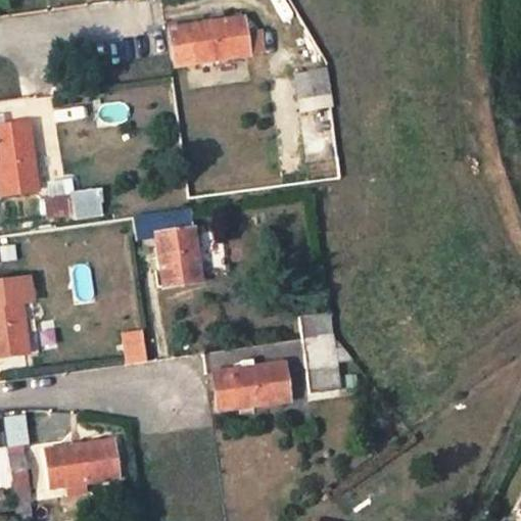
[(242,15),(171,26),(176,63),(248,52),(242,15)]
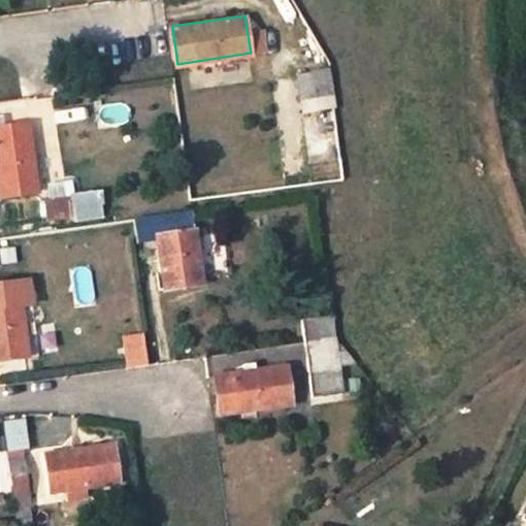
[(251,53),(265,52),(264,28),(250,29),(251,53)]
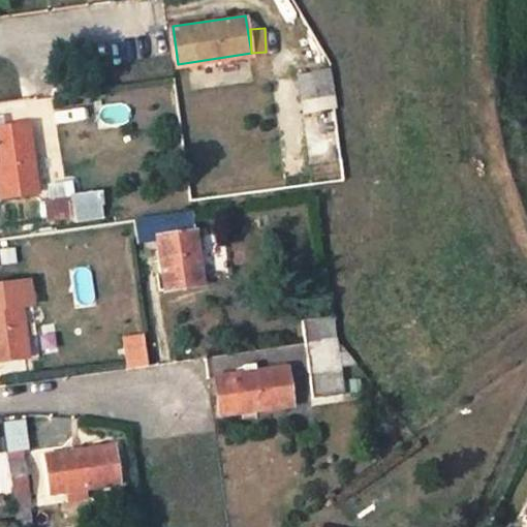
[(331,68),(299,72),(302,97),(335,92),(331,68)]
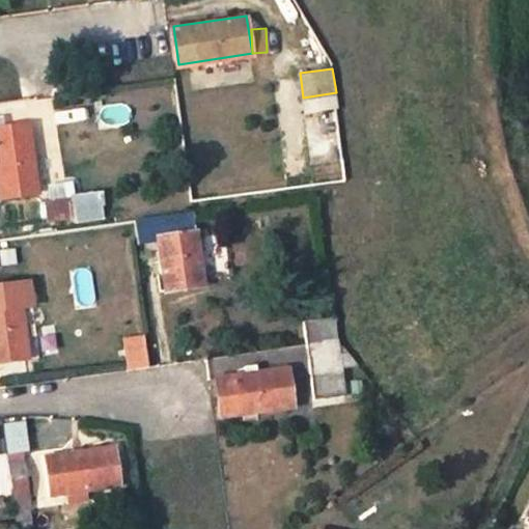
[(5,128),(0,128),(0,193),(0,197),(38,192),(29,123),(5,128)]
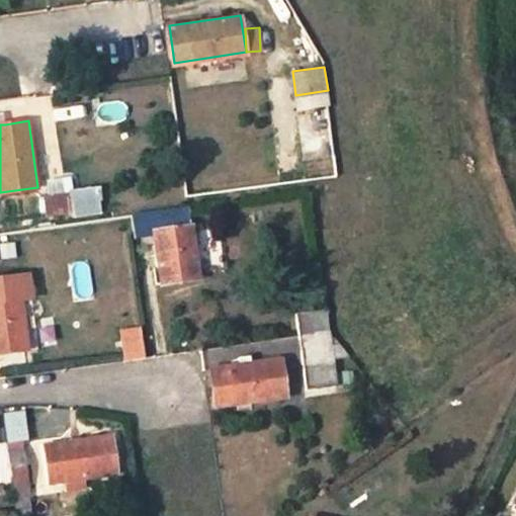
[(50,193),(43,195),(46,217),(77,212),(73,189),(72,179),(55,181),(55,183),(49,183),(50,193)]
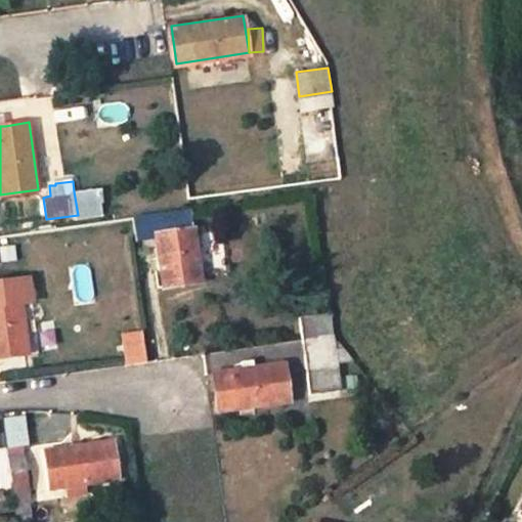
[(99,188),(74,191),(78,215),(103,210),(99,188)]
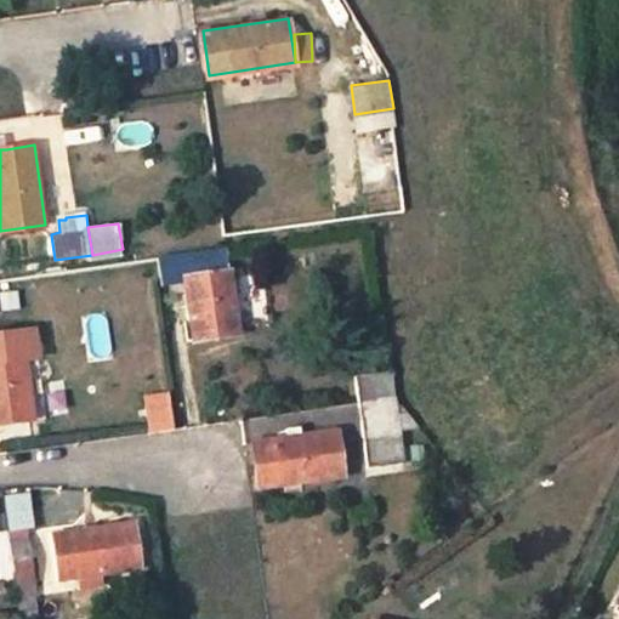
[(160,283),(186,280),(194,340),(239,333),(227,244),(157,254),(160,283)]
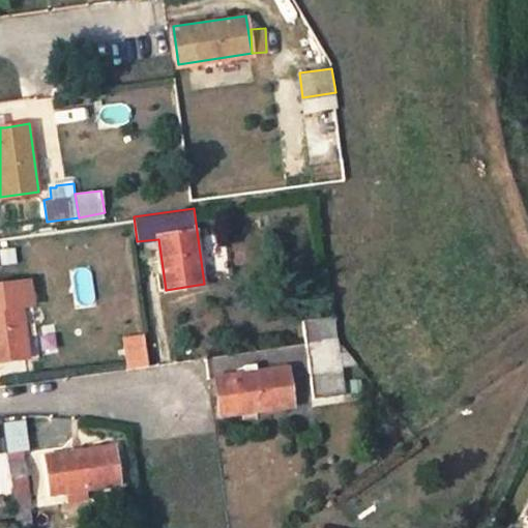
[(30,281),(0,284),(0,359),(29,356),(22,306),(33,304),(30,281)]
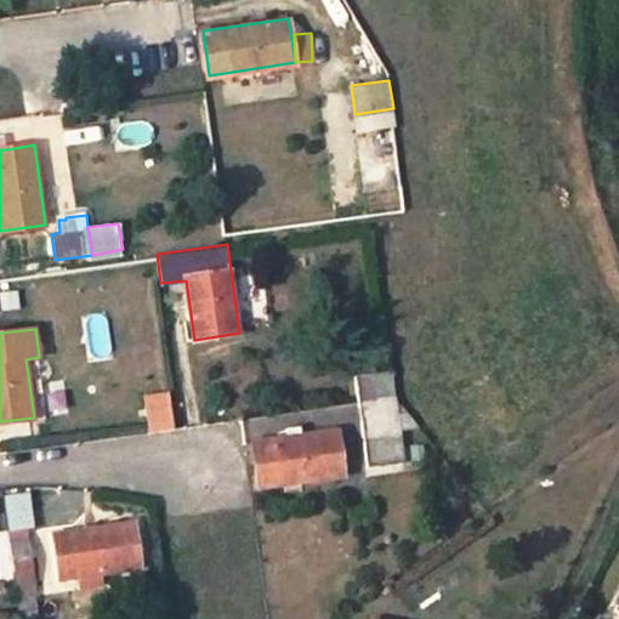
[(391,369),(356,374),(359,399),(395,395),(391,369)]
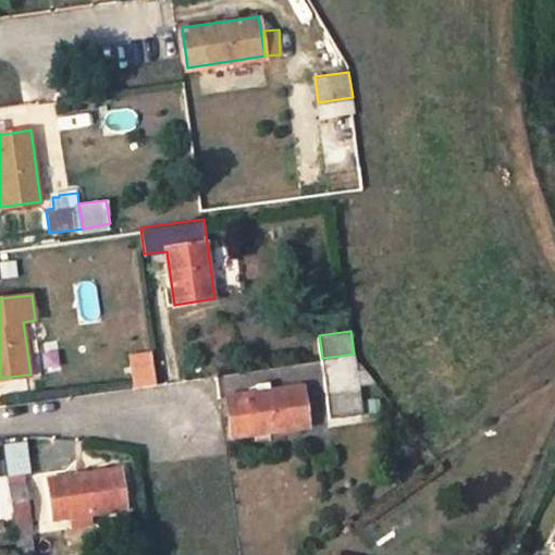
[(152,350),(130,355),(134,385),(157,382),(152,350)]
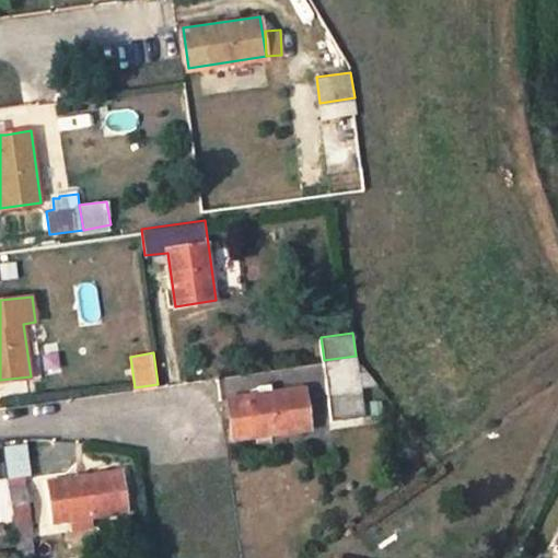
[(356,356),(324,360),(333,420),(364,415),(362,402),(360,387),(380,385),(356,356)]
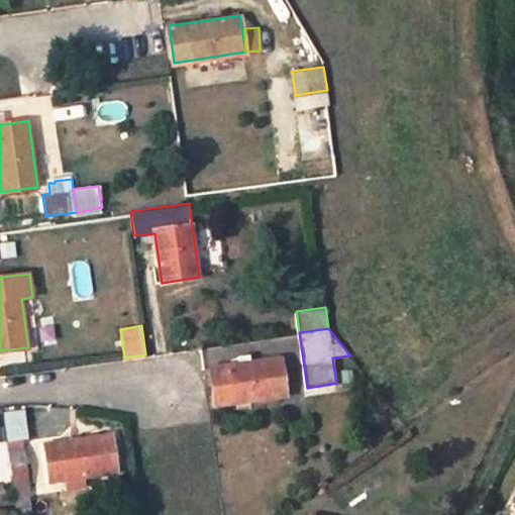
[(250,353),(236,355),(237,363),(251,361),(250,353)]
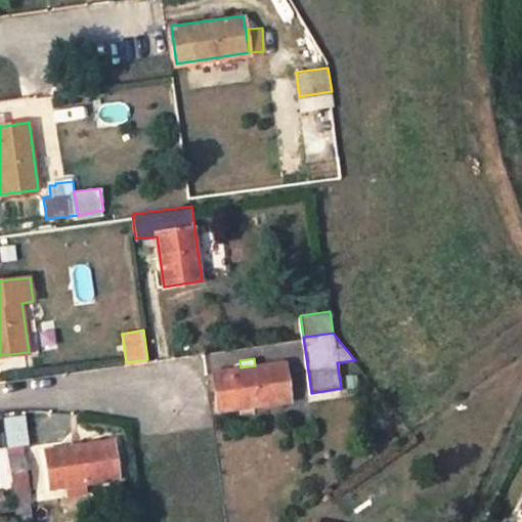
[(355,360),(337,362),(339,376),(346,375),(356,373),(364,372),(355,360)]
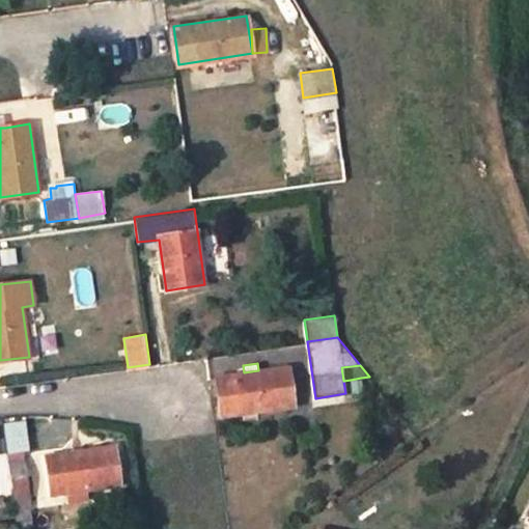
[(244,372),(217,377),(219,394),(222,415),(294,406),(288,366),(258,370),(244,372)]
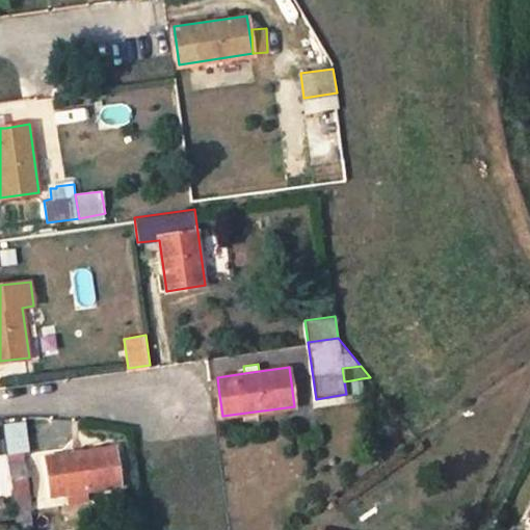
[(362,378),(351,380),(353,393),(364,392),(362,378)]
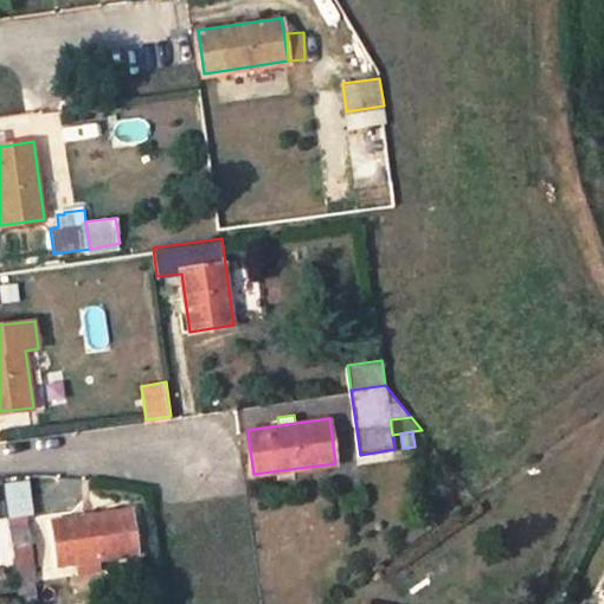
[(436,447),(428,453),(439,466),(447,460),(436,447)]
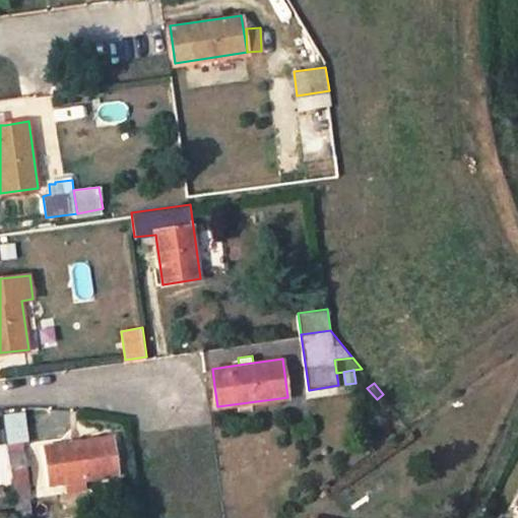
[(112,437),(46,446),(51,483),(117,473),(112,437)]
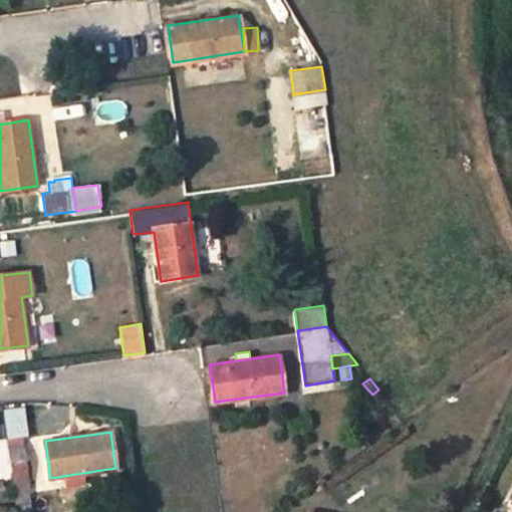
[(6,439),(0,439),(0,477),(12,476),(8,446),(6,439)]
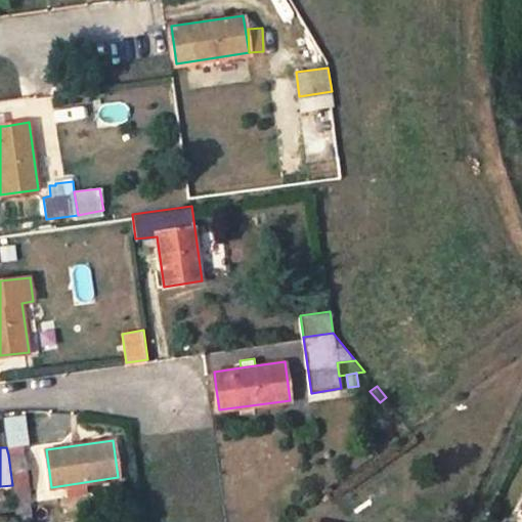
[(8,454),(12,485),(16,518),(35,515),(27,452),(8,454)]
